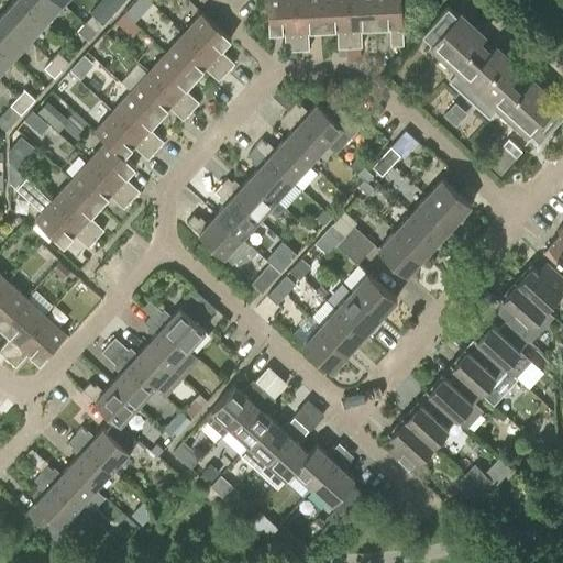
[(13,0),(0,15),(28,41),(45,21),(21,0),(13,0)]
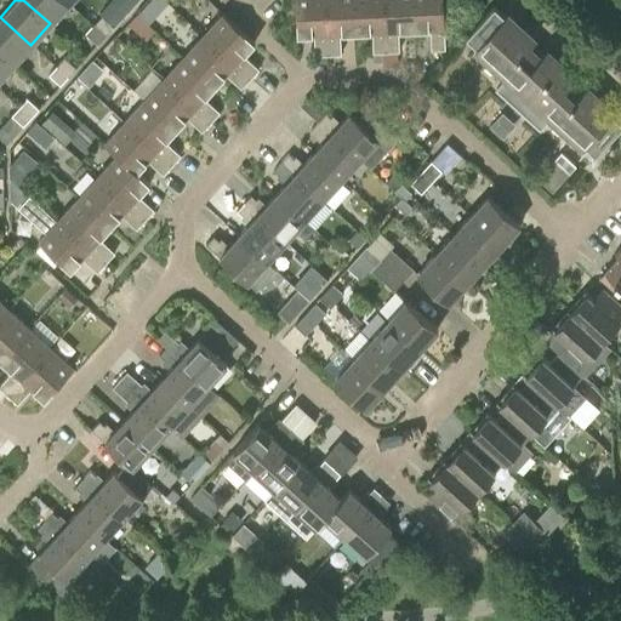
[(23,0),(50,23),(68,3),(64,0),(23,0)]
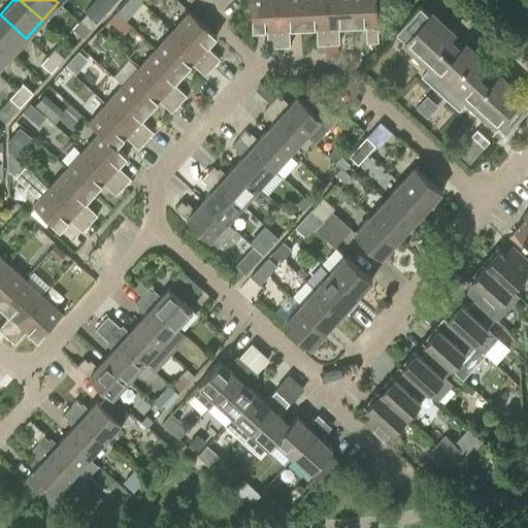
[(96,0),(95,1),(106,11),(109,8),(117,0),(96,0)]
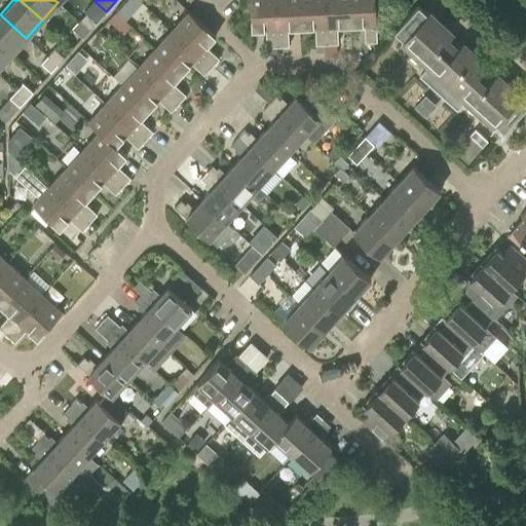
[(266,46),(277,46),(275,0),(249,0),(251,30),(265,29),(266,46)]
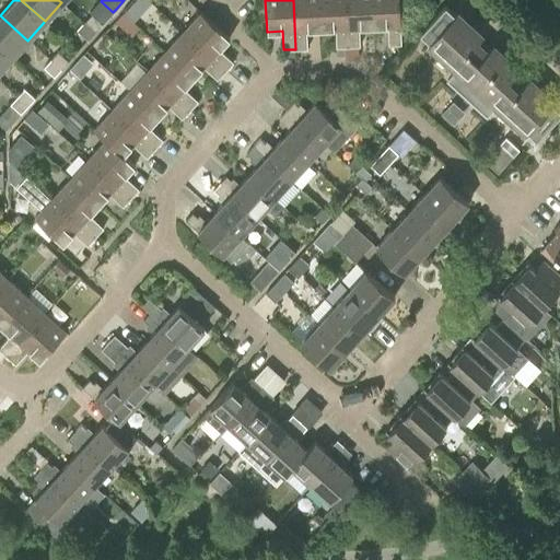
[(321,28),(319,0),(293,0),(295,49),(306,48),(306,30),(321,28)]
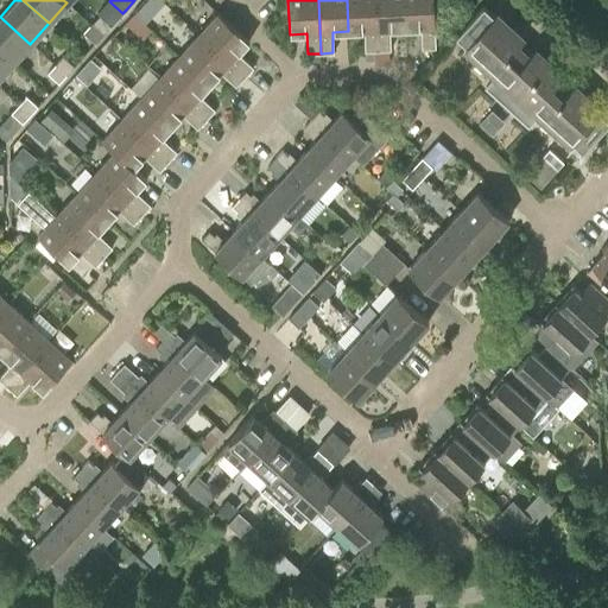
[(378,50),(375,0),(347,0),(348,31),(363,31),(365,51),(378,50)]
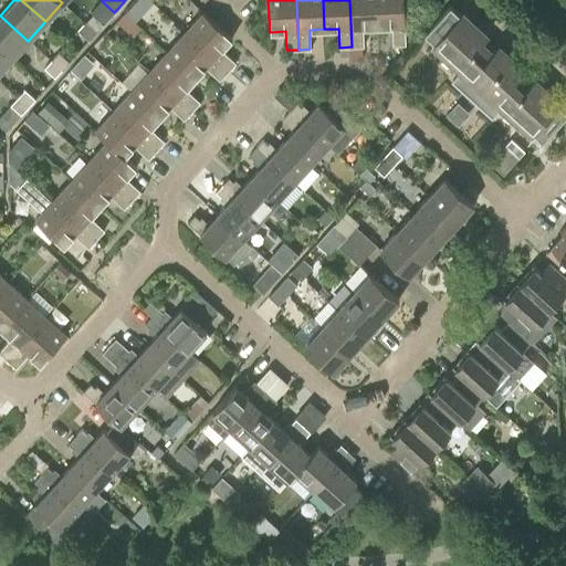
[(377,27),(376,0),(349,0),(352,46),(363,46),(363,28),(377,27)]
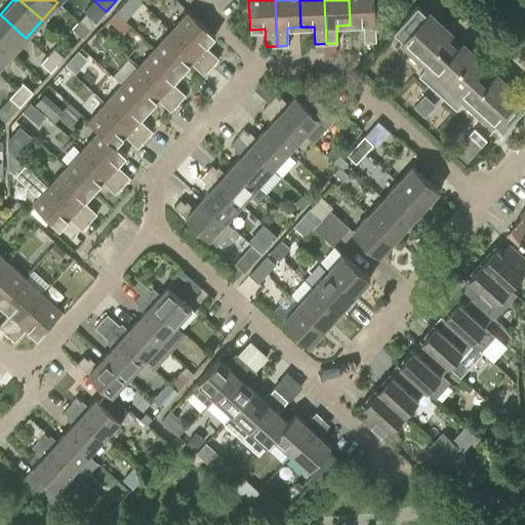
[(373,0),(349,0),(350,25),(363,25),(364,42),(375,41),(373,0)]
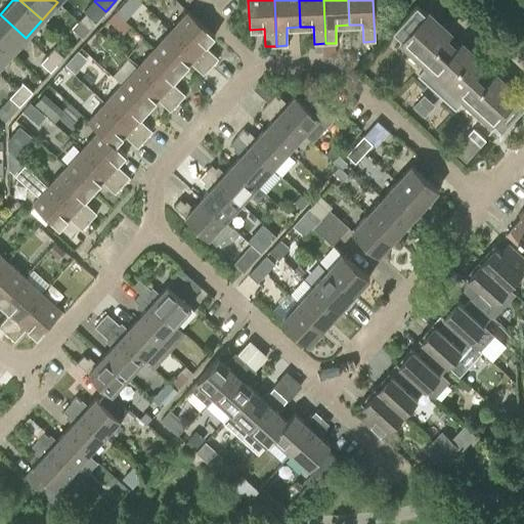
[(133,11),(124,2),(116,11),(126,20),(133,11)]
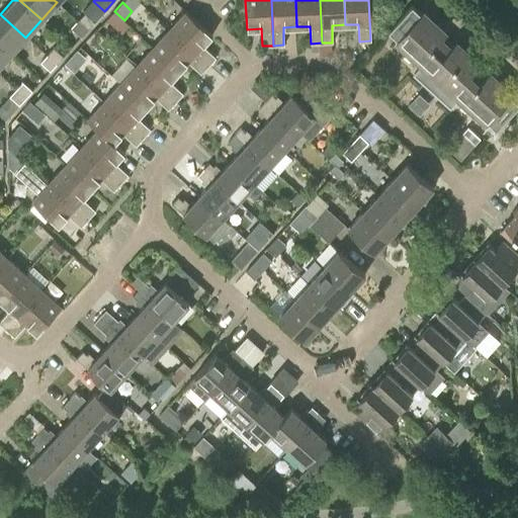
[(414,74),(449,107),(458,98),(485,122),(487,120),(496,128),(517,103),(517,101),(510,95),(512,93),(489,72),(490,71),(480,61),(479,63),(455,41),(446,51),(436,41),(445,32),(422,11),(421,12),(412,4),(387,30),(397,38),(396,40),(422,65),(414,74)]
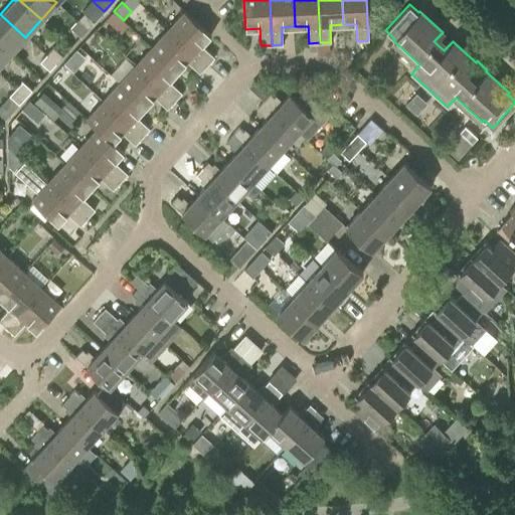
[(114,11),(106,19),(115,27),(122,19),(114,11)]
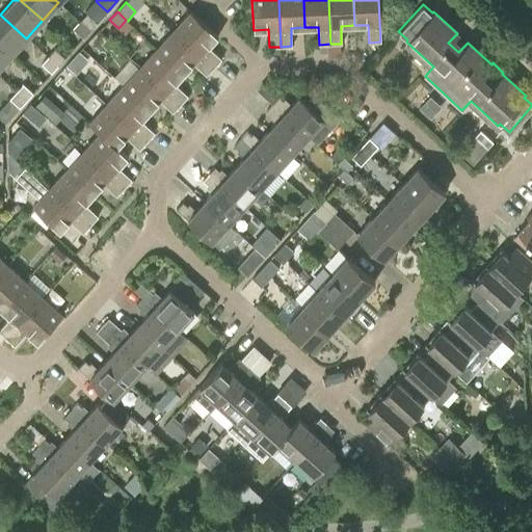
[(190,11),(173,30),(213,68),(221,59),(208,47),(217,36),(190,11)]
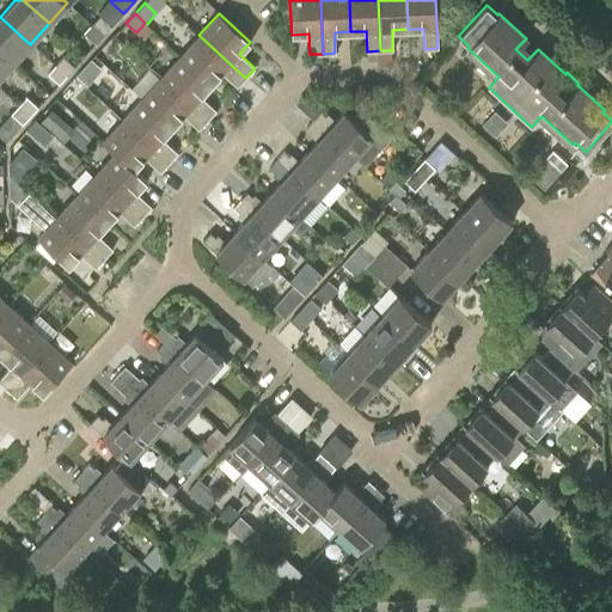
[(112,25),(101,16),(92,25),(103,35),(112,25)]
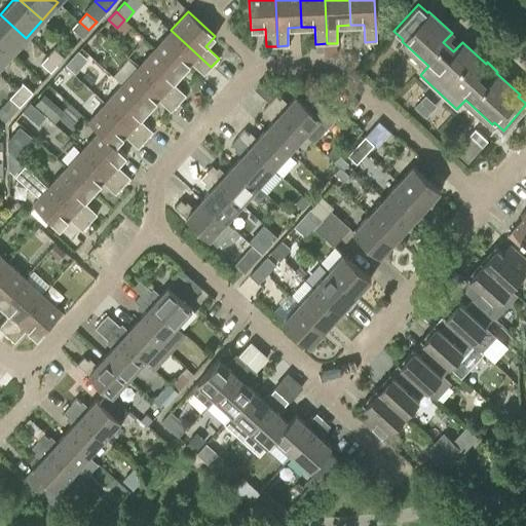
[(0,14),(0,44),(10,54),(26,38),(0,14)]
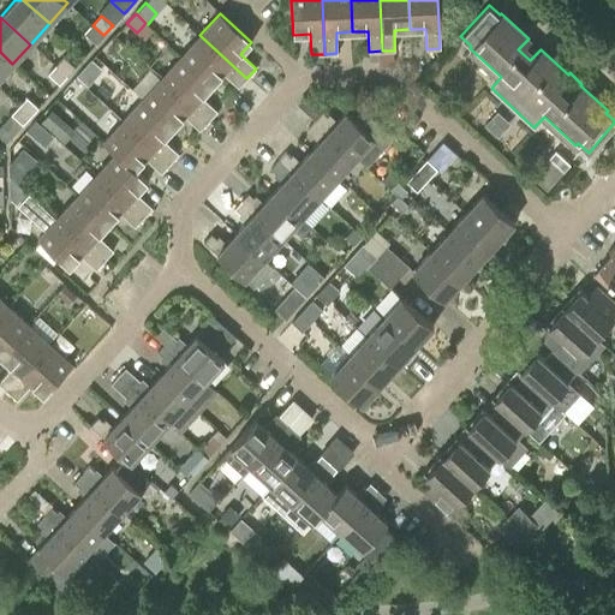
[(85,34),(96,43),(103,35),(93,25),(85,34)]
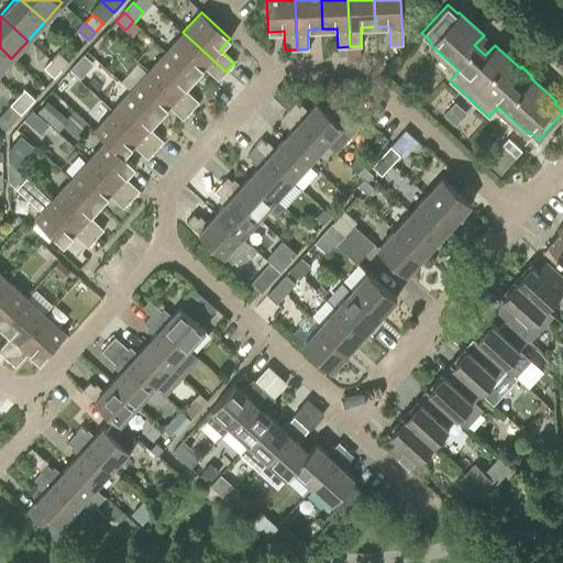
[(225,72),(183,32),(165,52),(195,78),(205,67),(218,80),(225,72)]
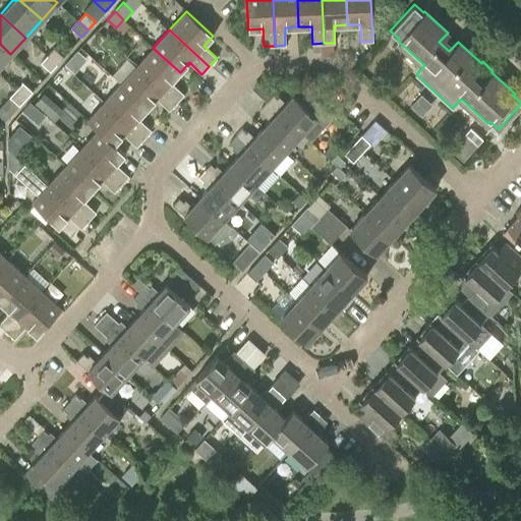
[(0,64),(10,54),(0,44),(0,64)]
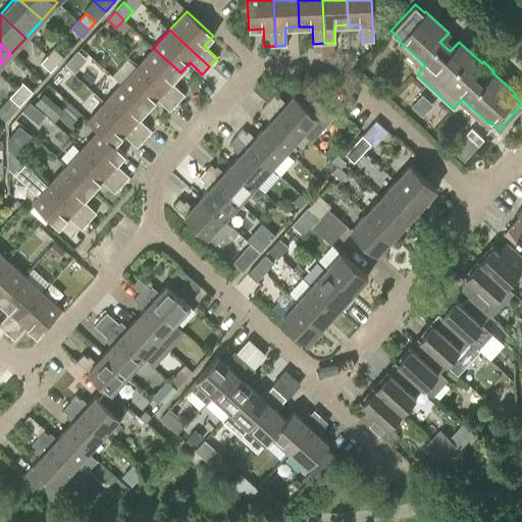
[(180,72),(153,48),(137,65),(176,102),(184,94),(171,83),(180,72)]
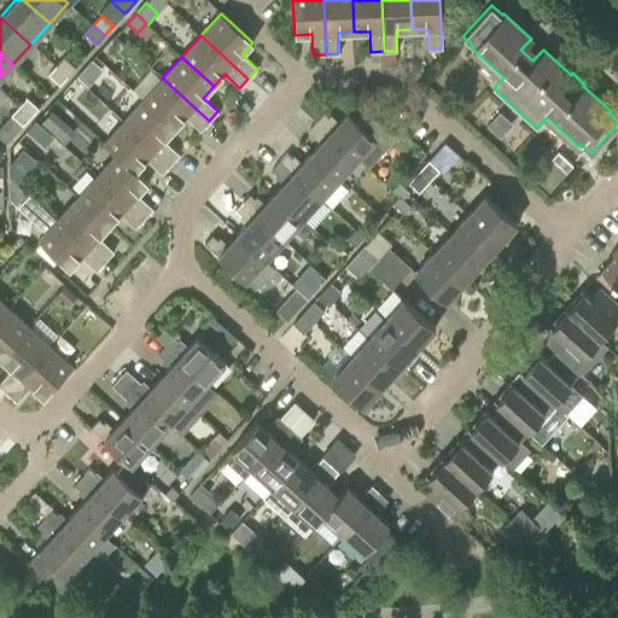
[(75,68),(64,58),(56,66),(66,76),(75,68)]
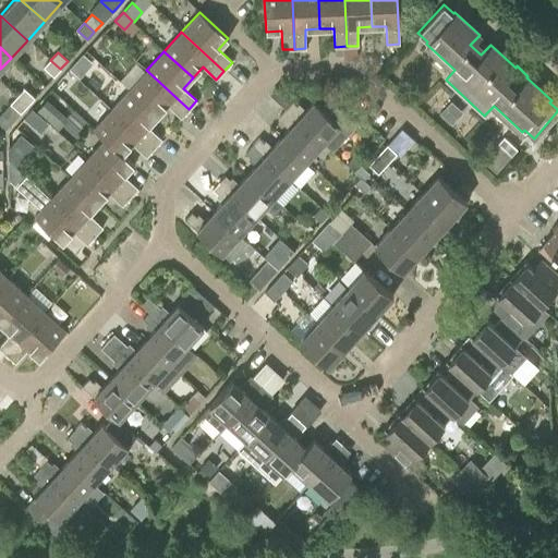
[(44,68),(53,76),(60,69),(50,60),(44,68)]
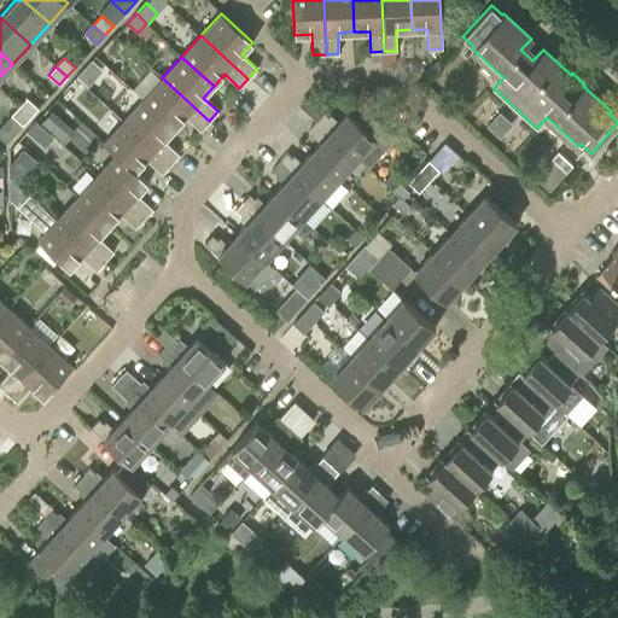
[(209,121),(162,77),(143,99),(174,128),(185,116),(200,130),(209,121)]
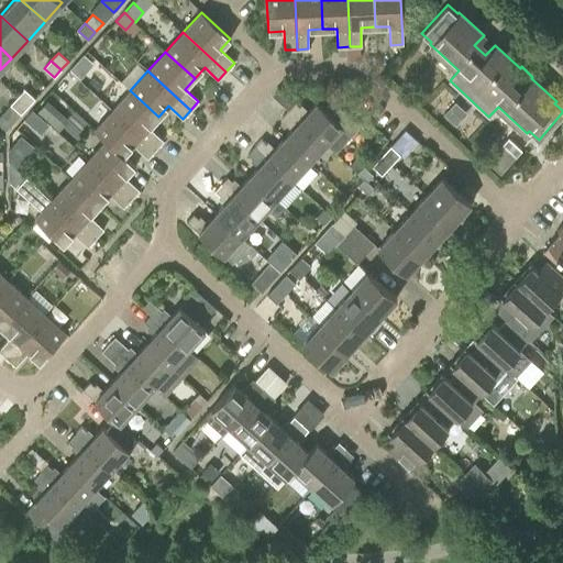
[(34,99),(24,90),(18,97),(28,107),(34,99)]
